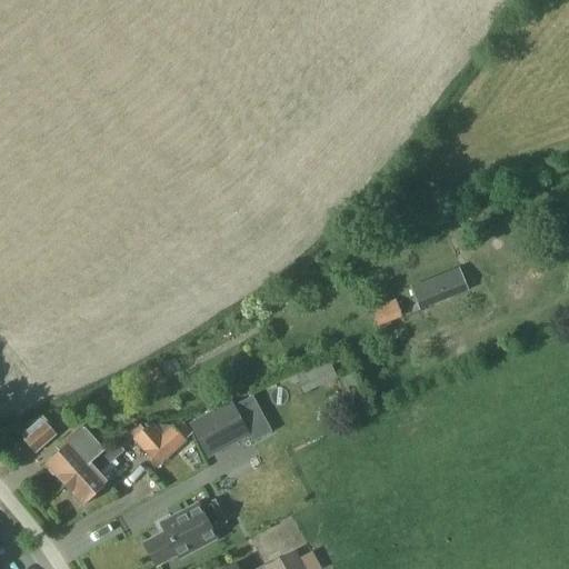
[(468,291),(459,269),(410,288),(418,310),(468,291)]
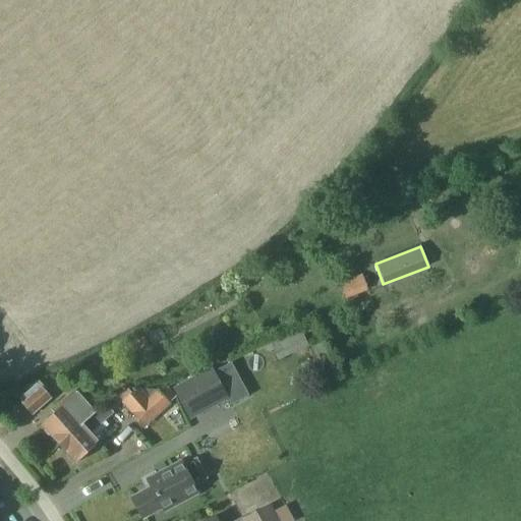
[(339,283),(345,298),(367,289),(361,274),(339,283)]
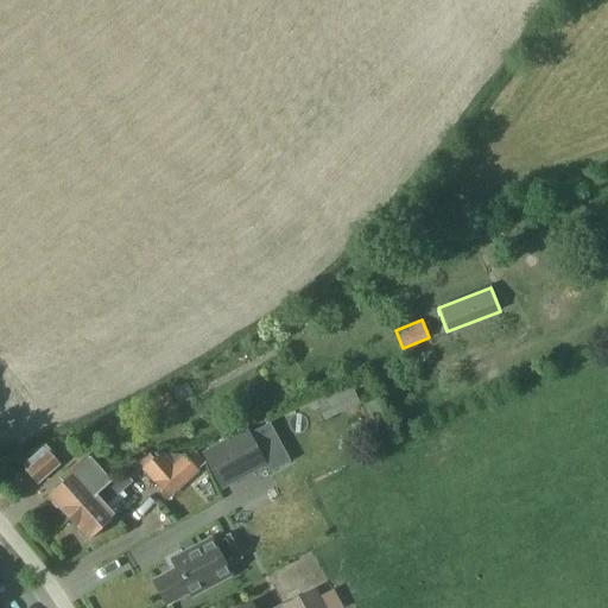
[(349,382),(315,399),(324,420),(359,404),(349,382)]
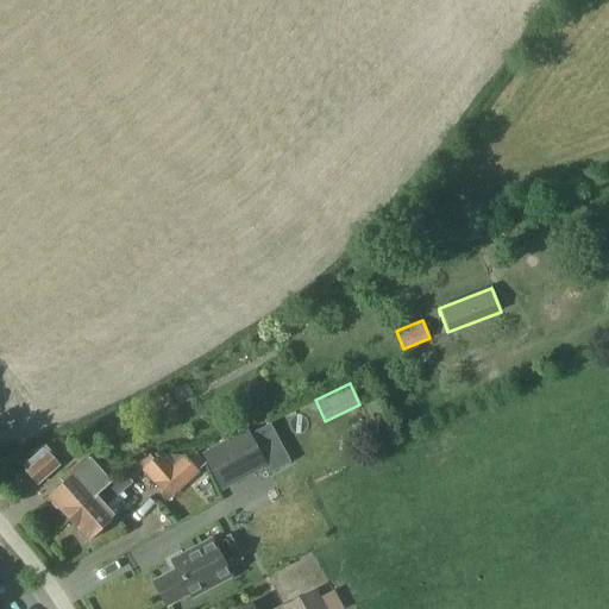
[(261,450),(278,440),(270,424),(251,433),(261,450)]
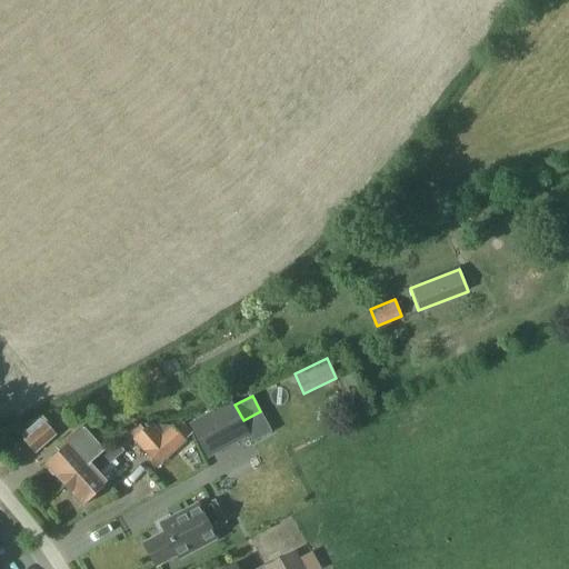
[(235,405),(232,401),(190,423),(208,459),(251,436),(243,420),(235,405)]
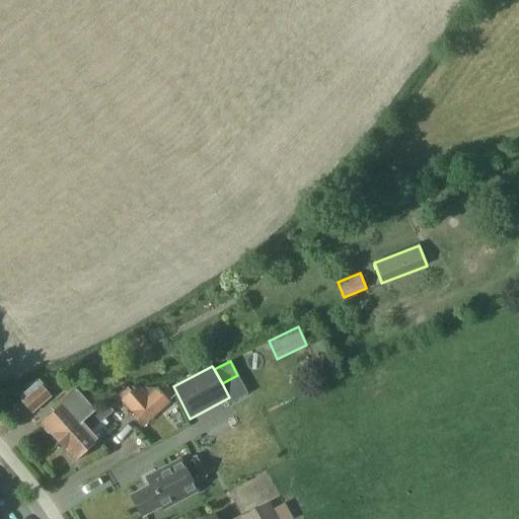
[(24,400),(23,401),(33,413),(51,396),(38,381),(20,396),(24,400)]
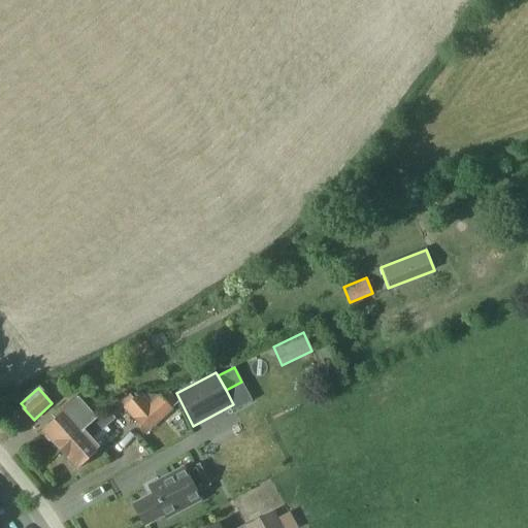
[(146,432),(172,408),(161,395),(151,403),(140,392),(124,406),(146,432)]
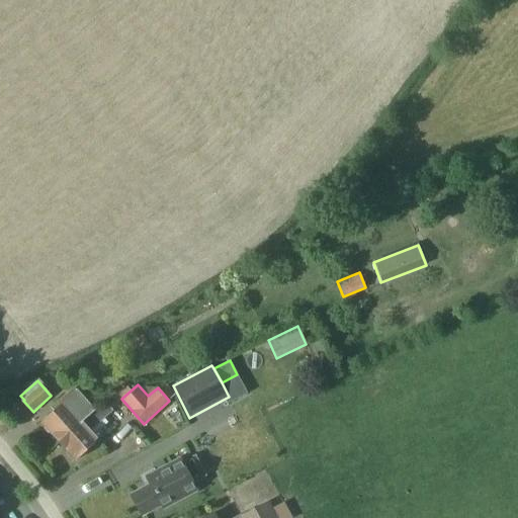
[(60,407),(42,422),(45,425),(45,429),(48,432),(52,433),(59,441),(94,410),(75,389),(72,391),(71,391),(55,405),(56,406),(58,405),(60,407)]
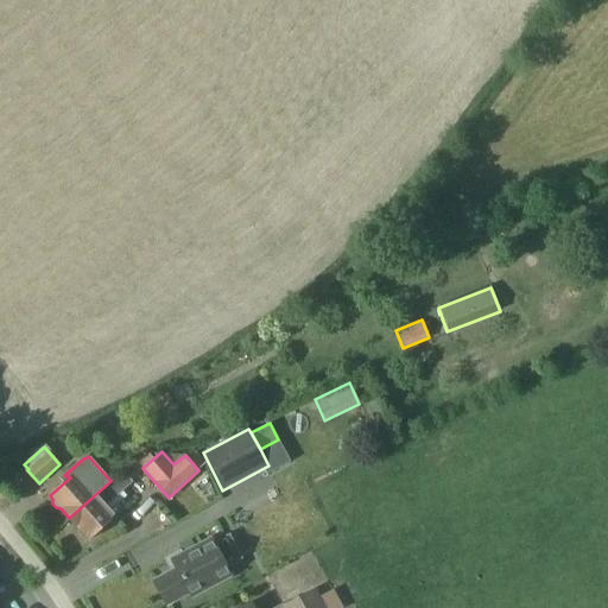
[(116,517),(106,505),(132,481),(124,473),(112,480),(111,481),(69,518),(78,529),(78,532),(82,537),(87,537),(89,540),(116,517)]
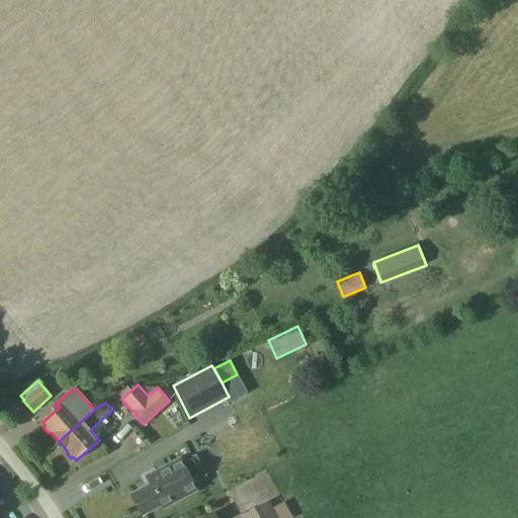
[(143,515),(163,505),(164,508),(197,491),(193,484),(203,478),(193,457),(182,463),(180,459),(148,477),(152,485),(132,495),(143,515)]
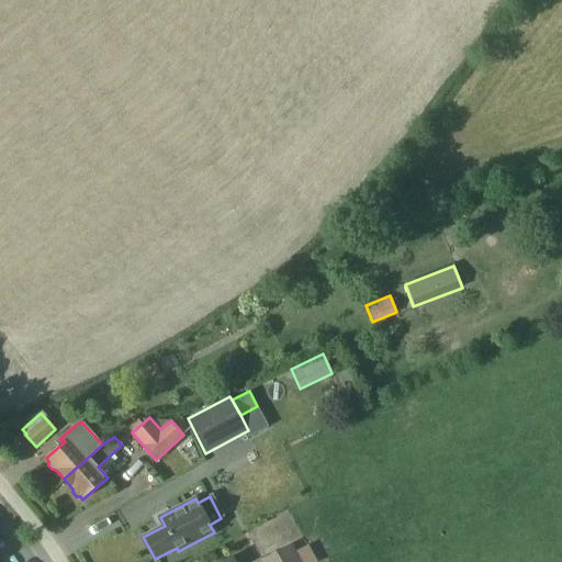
[(300,561),(293,548),(291,542),(253,561),(232,561),(231,558),(223,561),(300,561)]
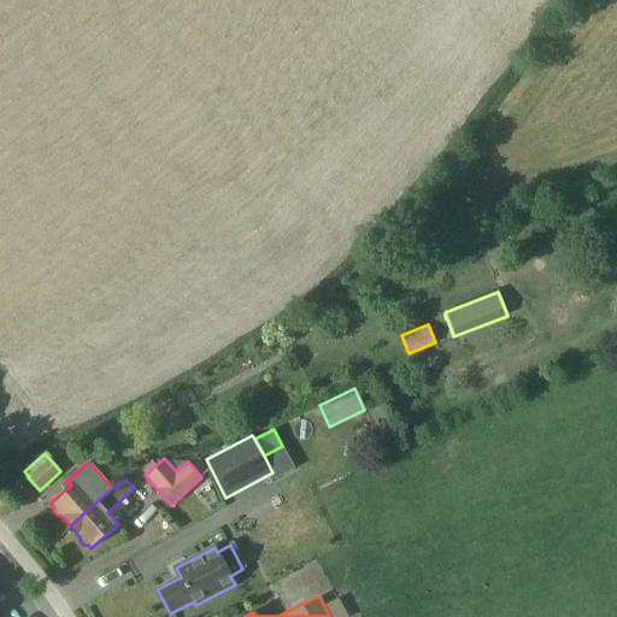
All buildings are outlined.
